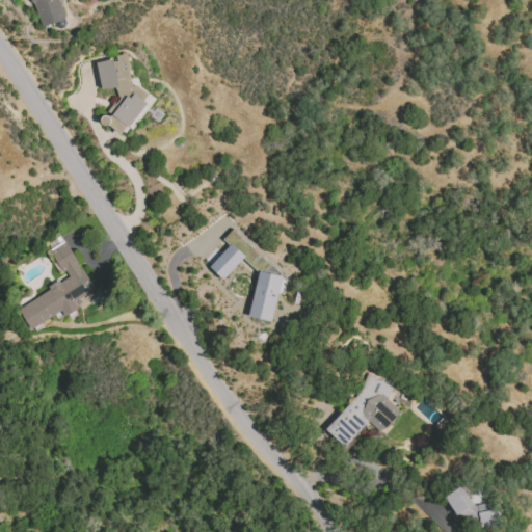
[(29,0),(38,28),(64,20),(57,0),(29,0)]
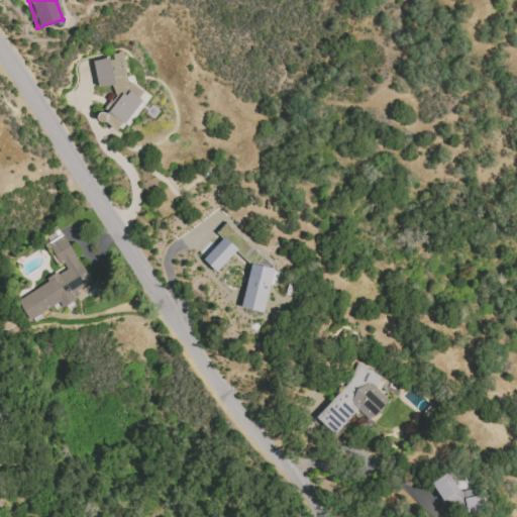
[(93,61),(98,87),(113,85),(114,93),(107,113),(106,112),(98,113),(99,121),(119,129),(121,123),(130,127),(144,89),(128,83),(122,52),(114,54),(112,60),(108,58),(93,61)]
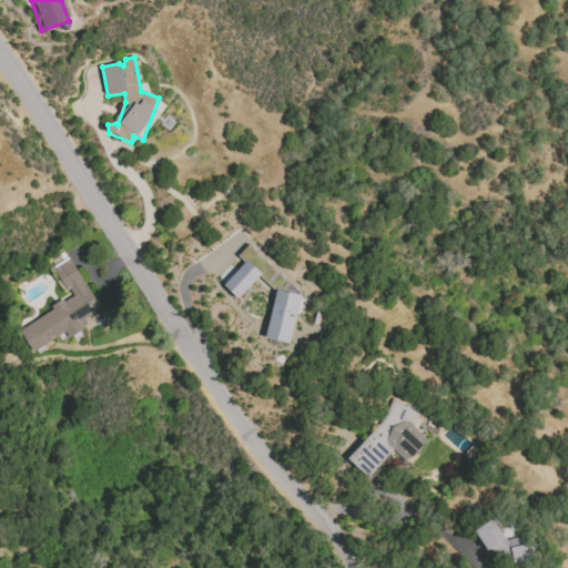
[(31,352),(67,333),(69,337),(83,331),(79,321),(99,311),(71,256),(53,266),(71,300),(18,327),(31,352)]
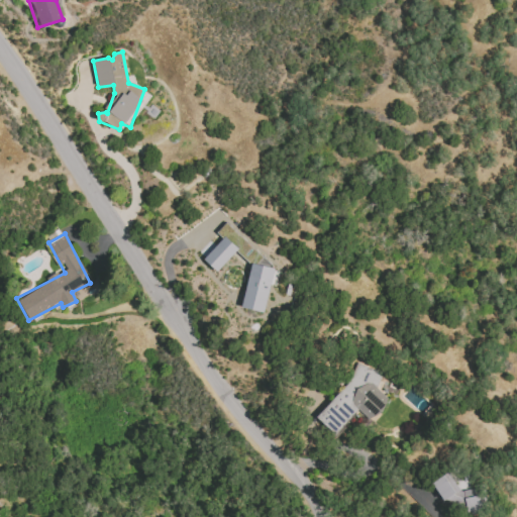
[(265,312),(274,268),(250,264),(242,308),(265,312)]
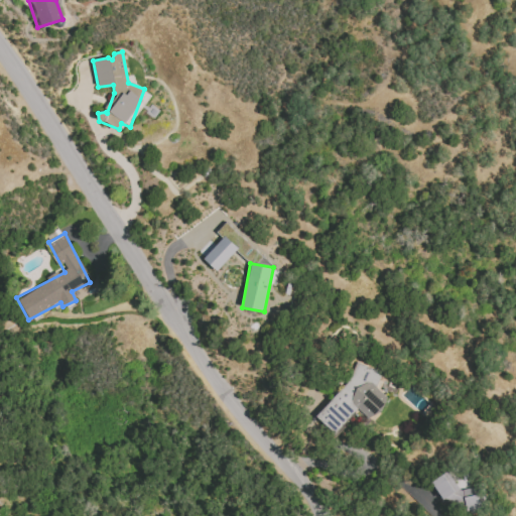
[(348,380),(317,414),(316,418),(335,433),(355,410),(360,412),(369,420),(388,399),(376,388),(381,371),(353,363),(348,380)]
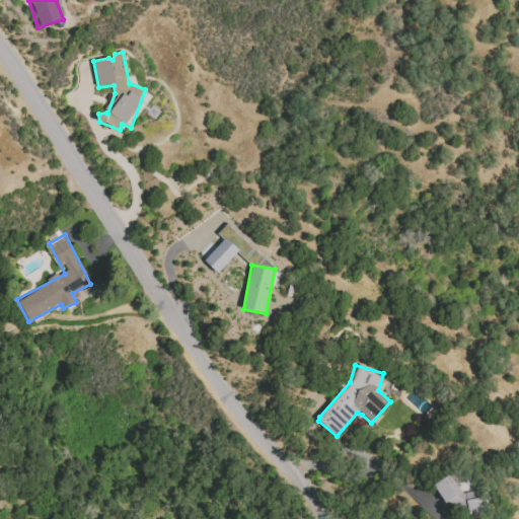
[(463,496),(450,474),(436,483),(459,518),(468,518),(486,508),(473,490),(463,496)]
